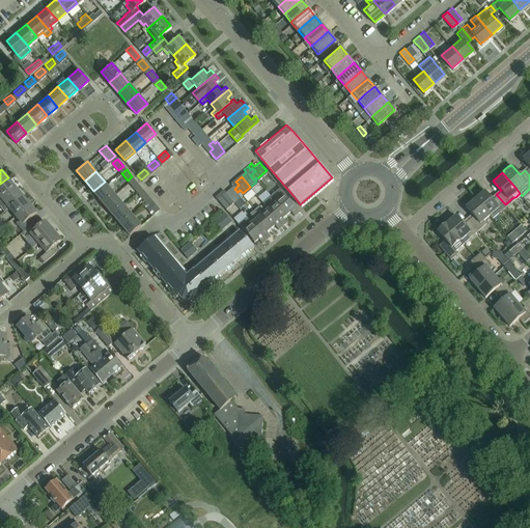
[(1,197),(15,186),(12,184),(14,184),(8,177),(0,184),(0,197),(1,197)]
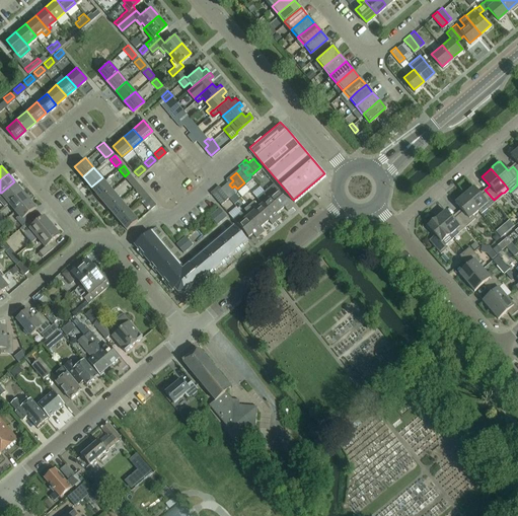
[(138,182),(132,175),(127,179),(133,187),(138,182)]
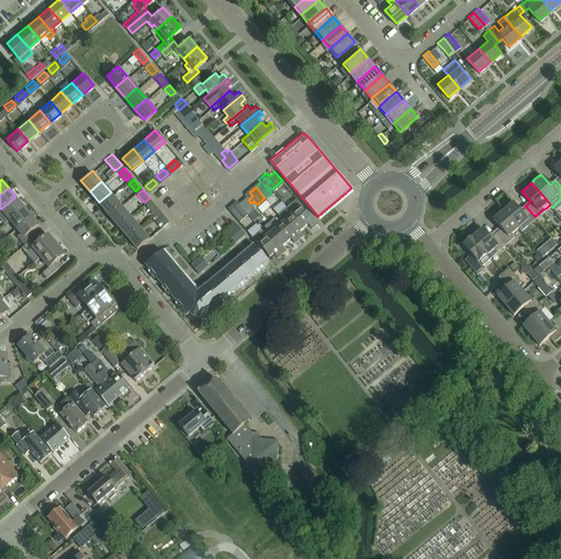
[(108,213),(120,203),(111,192),(99,202),(108,213)]
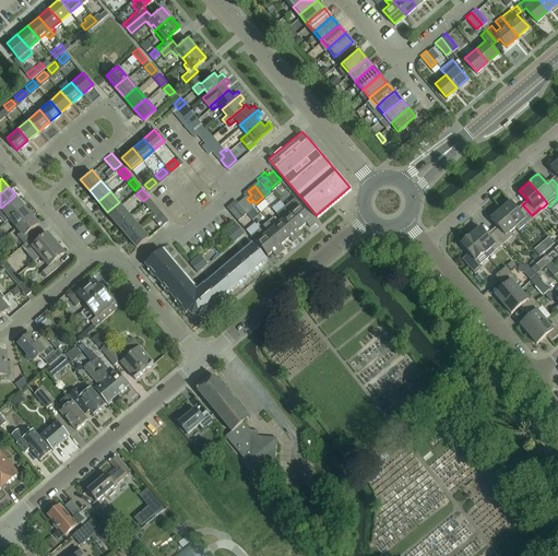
[(250,202),(247,199),(251,194),(248,191),(237,200),(246,210),(252,204),(253,205),(256,203),(252,200),(250,202)]
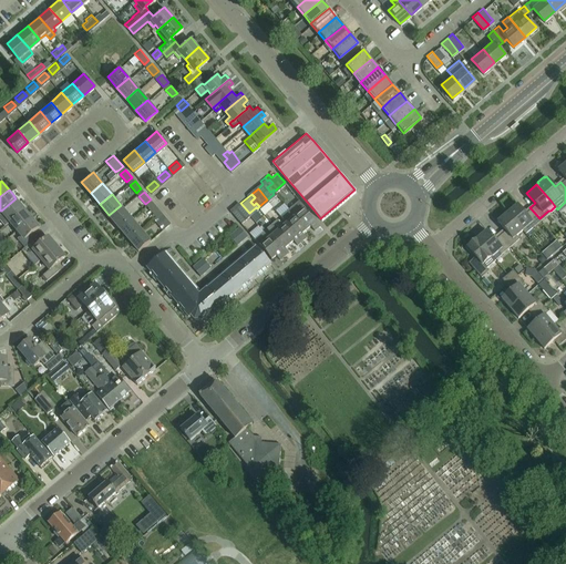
[(17,201),(16,198),(1,211),(0,211),(0,218),(3,223),(9,218),(23,206),(18,200),(17,201)]
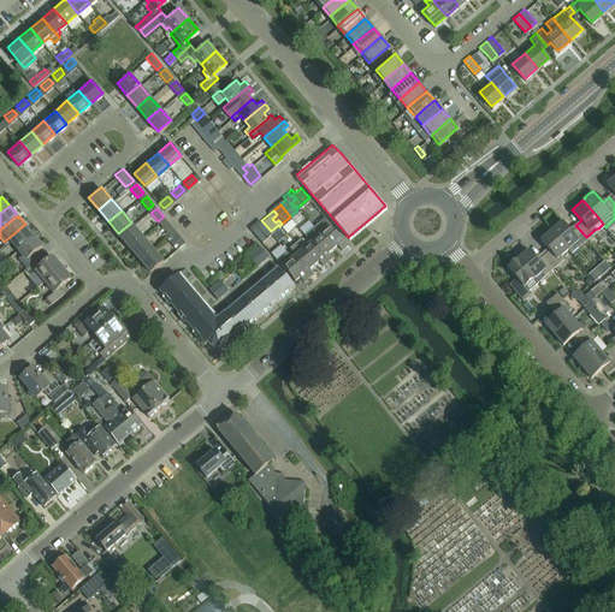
[(341,248),(346,243),(329,224),(330,223),(324,215),(313,224),(318,229),(332,245),(336,243),(341,248)]
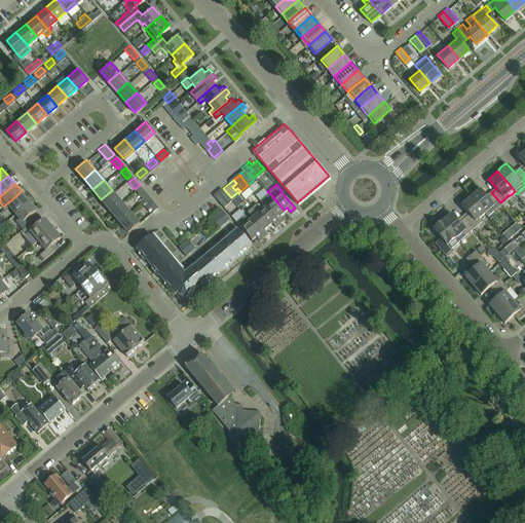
[(472,193),(470,195),(484,212),(486,215),(492,210),(500,202),(491,192),(487,196),(479,187),(477,189),(476,188),(471,192),(472,193)]
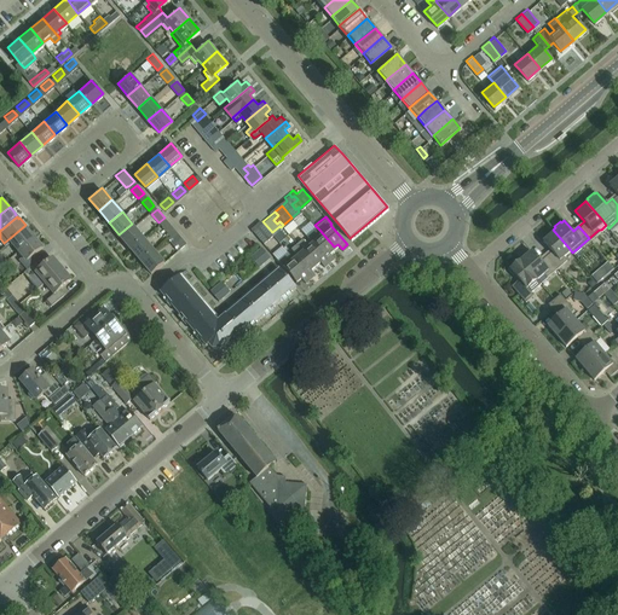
[(166,236),(167,237),(174,230),(167,221),(162,226),(168,233),(166,236)]
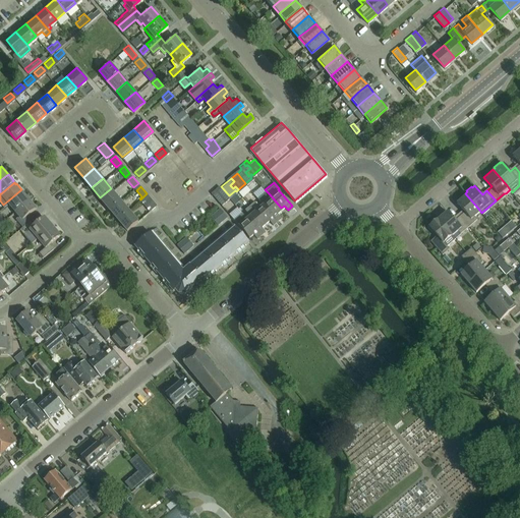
[(221,204),(229,195),(221,186),(213,193),(221,204)]
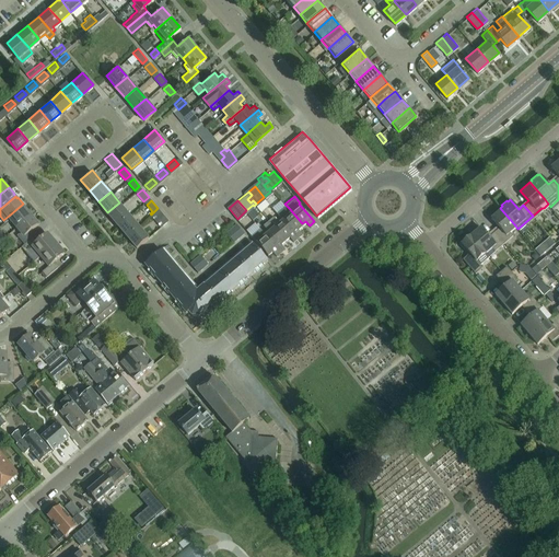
[(117,223),(129,213),(119,202),(107,212),(117,223)]
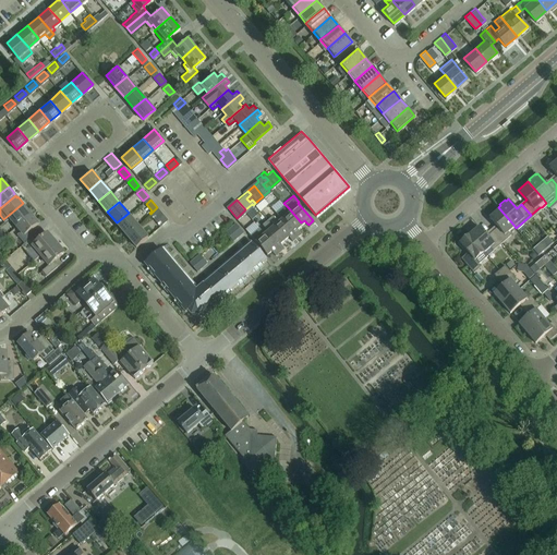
[(15,224),(29,213),(27,210),(28,209),(23,203),(9,215),(15,224)]
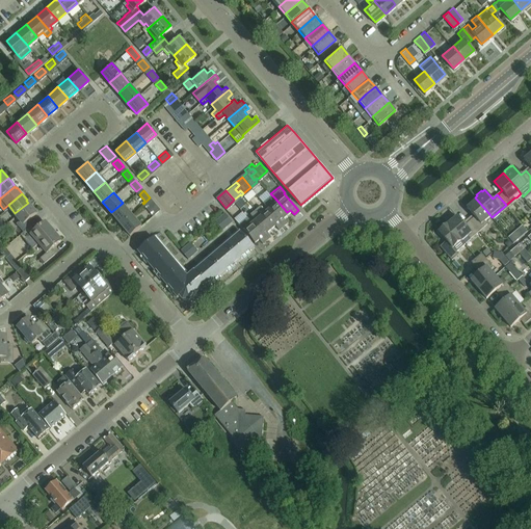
[(282,216),(287,212),(274,197),(270,193),(262,201),(268,207),(282,223),(286,220),(282,216)]
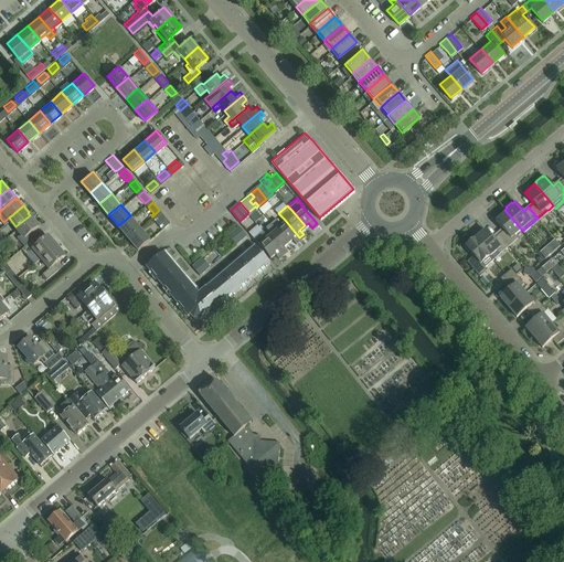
[(152,216),(161,226),(169,221),(159,210),(152,216)]
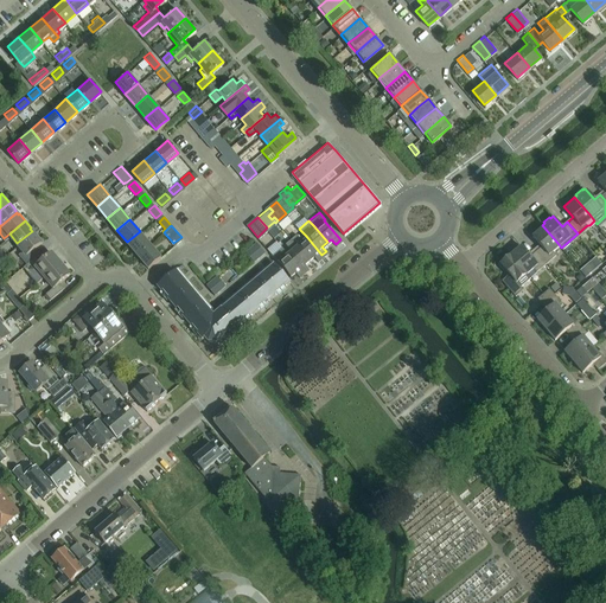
[(546,261),(555,252),(552,249),(559,244),(542,225),(531,233),(541,244),(535,249),(546,261)]
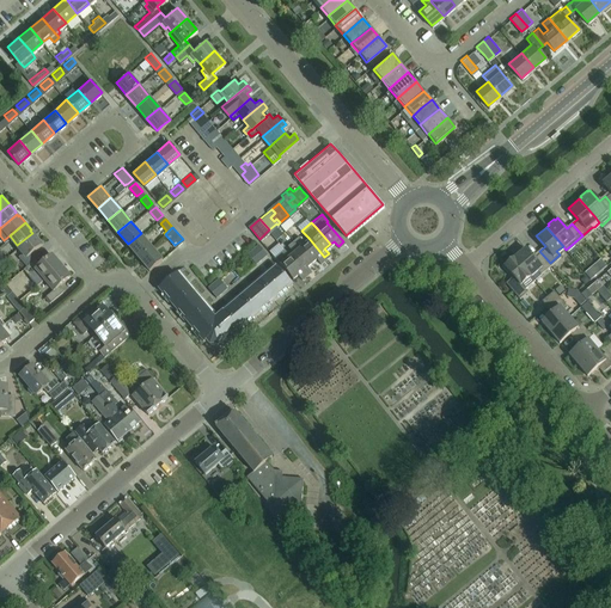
[(34,235),(32,233),(17,245),(22,251),(18,255),(25,264),(34,257),(36,255),(32,250),(41,241),(35,234),(34,235)]
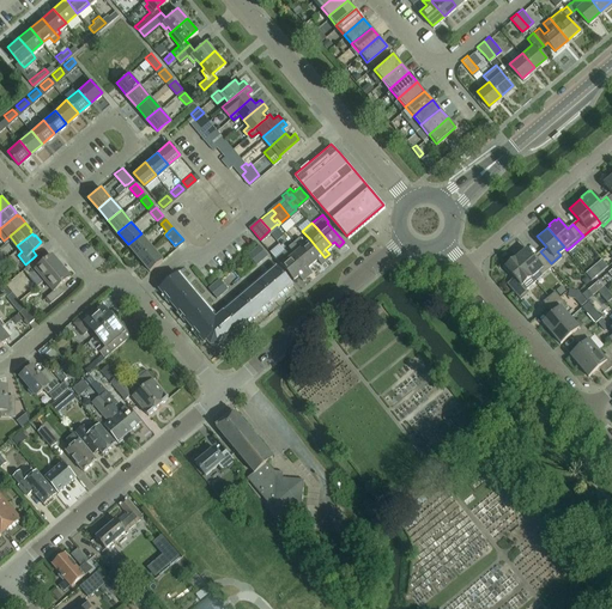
[(138,256),(151,245),(141,233),(128,244),(138,256)]
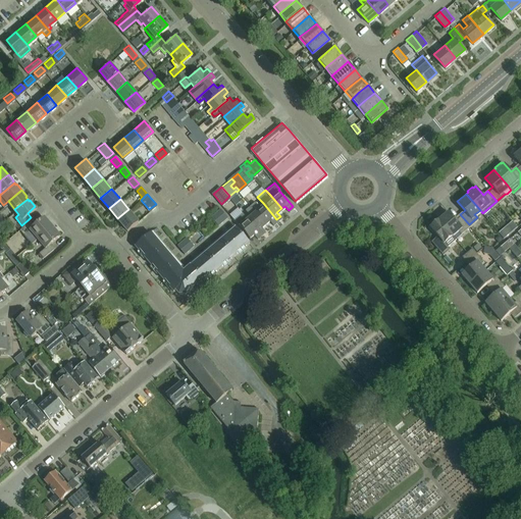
[(259,206),(255,200),(250,204),(262,218),(265,222),(269,219),(272,223),(276,219),(263,203),(259,206)]
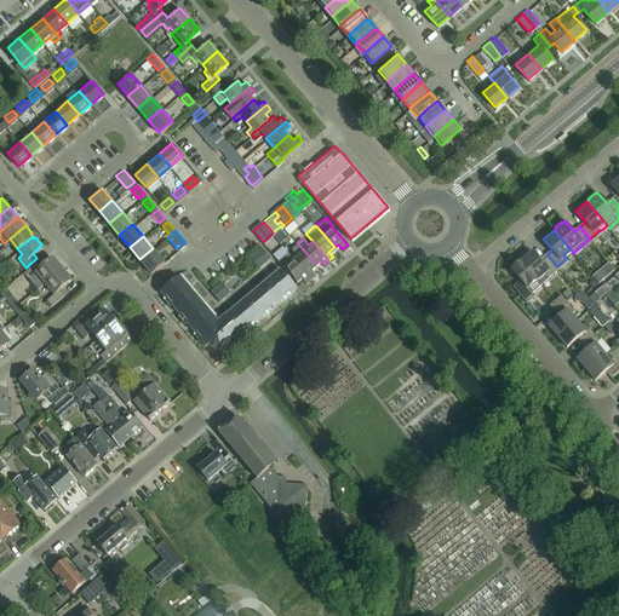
[(310,276),(314,272),(310,268),(315,264),(311,259),(297,242),(291,247),(297,254),(293,257),(304,269),(310,276)]
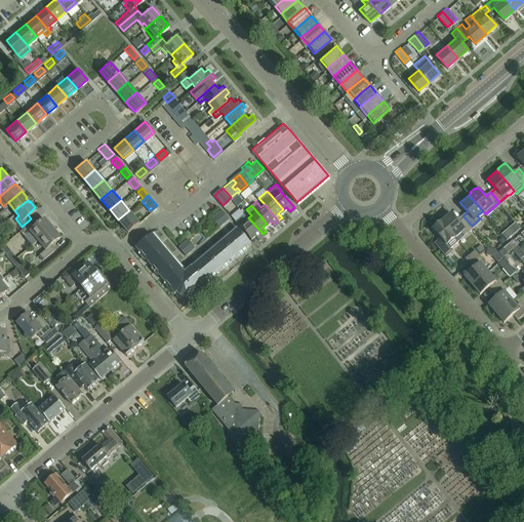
[(224,221),(228,216),(220,208),(219,209),(216,212),(211,216),(218,225),(224,221)]
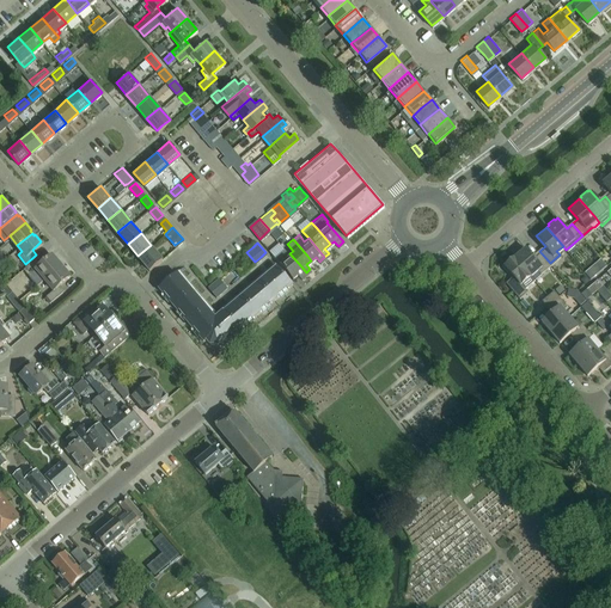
[(148,268),(162,257),(151,245),(138,256),(148,268)]
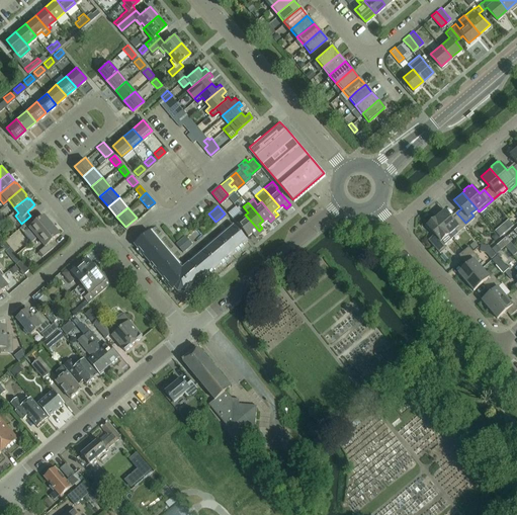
[(451,217),(444,207),(442,209),(441,208),(435,213),(436,215),(434,216),(448,232),(453,227),(456,231),(465,223),(456,212),(451,217)]
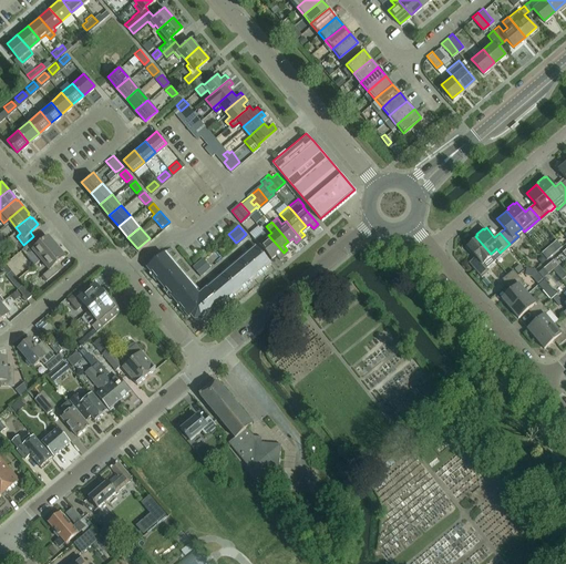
[(265,238),(259,232),(254,237),(270,257),(275,253),(279,257),(284,253),(278,246),(268,235),(265,238)]
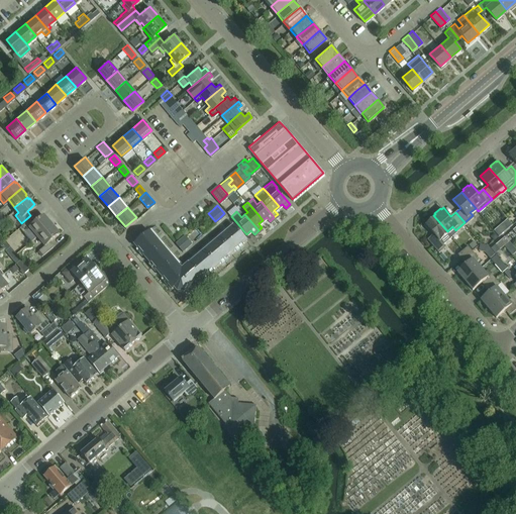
[(44,215),(42,213),(32,222),(28,217),(21,223),(18,226),(23,230),(29,225),(36,234),(50,222),(49,221),(50,220),(45,214),(44,215)]
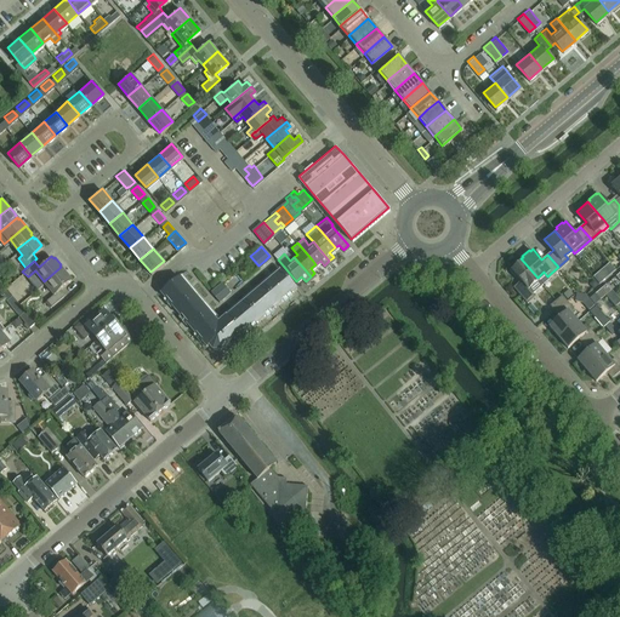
[(521,258),(516,263),(515,262),(508,267),(515,274),(515,273),(519,278),(512,285),(527,301),(534,293),(532,291),(541,283),(538,278),(521,258)]
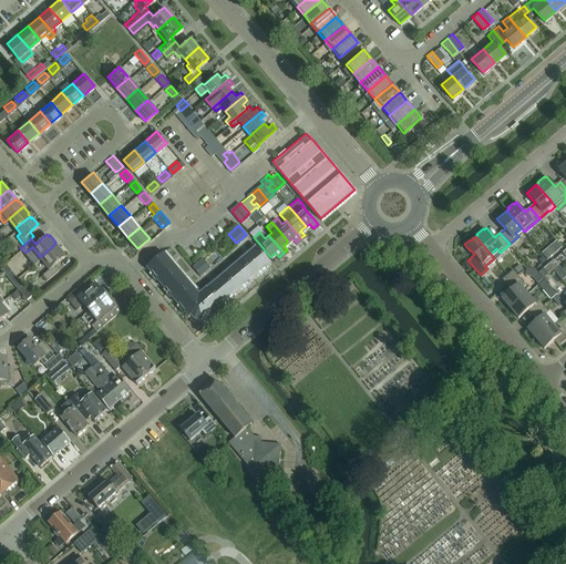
[(47,278),(57,269),(52,264),(63,254),(55,244),(40,257),(49,267),(41,273),(47,278)]
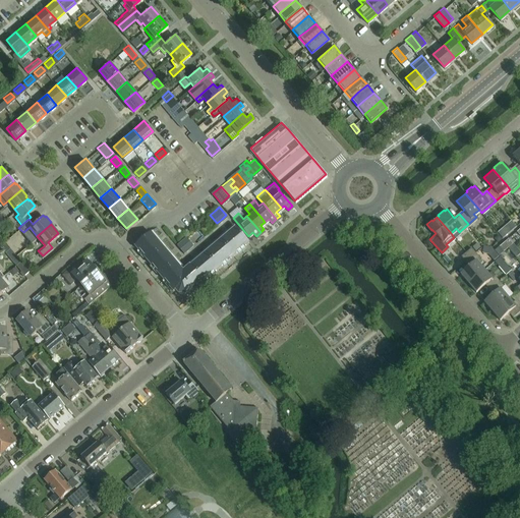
[(189,263),(201,277),(203,279),(207,275),(207,274),(208,273),(210,272),(213,269),(214,270),(216,268),(218,266),(222,263),(221,262),(224,259),(228,255),(228,256),(233,253),(235,251),(237,249),(236,248),(239,246),(240,245),(242,243),(243,244),(248,240),(234,225),(228,230),(227,231),(222,235),(219,237),(215,241),(212,243),(209,246),(205,250),(201,252),(196,256),(195,257),(189,263)]
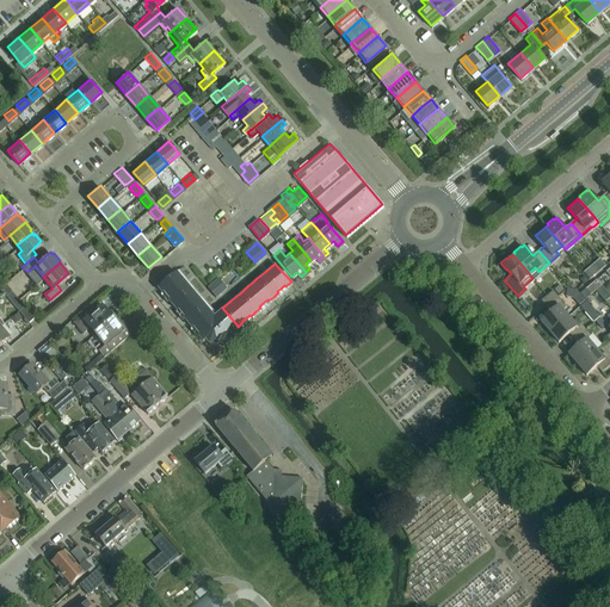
[(589,264),(583,268),(589,276),(595,271),(589,264)]
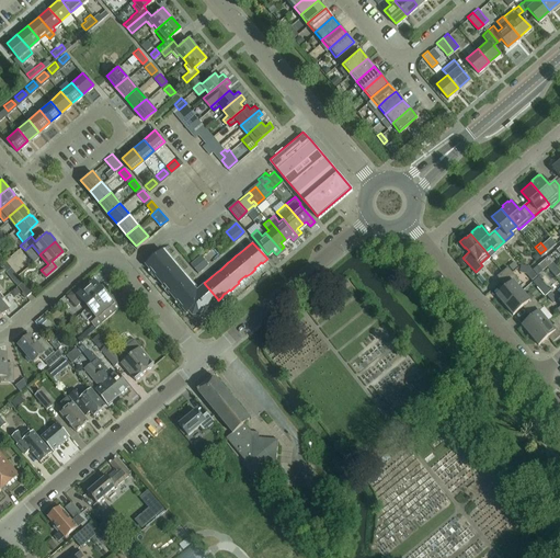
[(161,248),(144,262),(148,268),(149,266),(152,270),(156,273),(155,274),(158,279),(162,283),(163,282),(166,286),(169,289),(168,291),(172,295),(175,299),(176,298),(180,303),(182,305),(181,306),(185,311),(187,309),(191,314),(198,315),(203,310),(206,307),(205,307),(208,304),(209,305),(212,303),(204,294),(202,296),(196,289),(196,288),(189,281),(182,272),(175,264),(168,255),(161,248)]
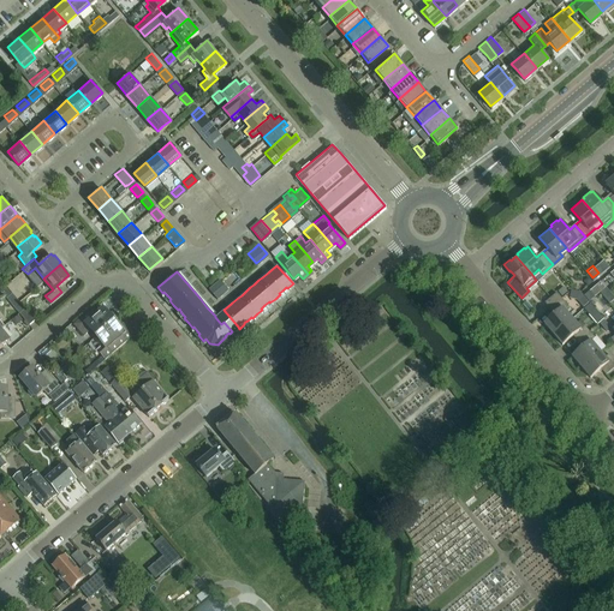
[(227,287),(225,285),(219,277),(213,282),(212,283),(208,287),(216,297),(221,292),(227,287)]
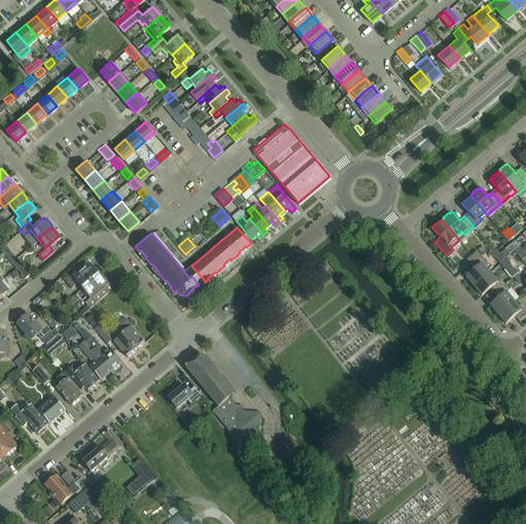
[(513,248),(518,244),(513,239),(509,243),(513,248)]
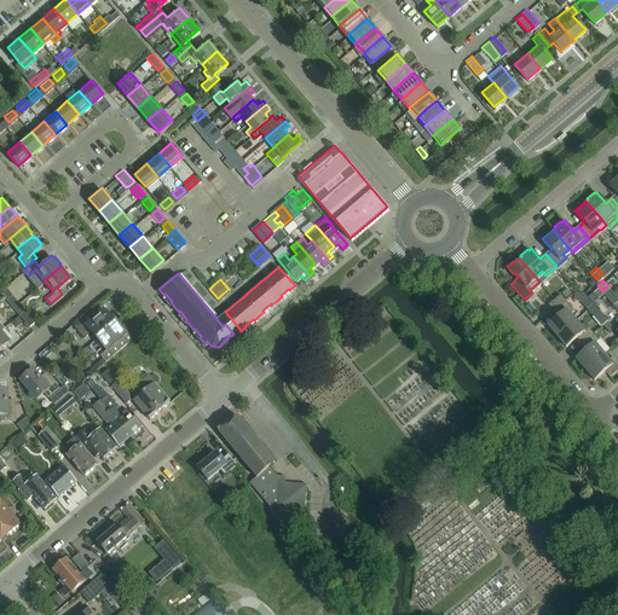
[(596,296),(602,291),(598,285),(591,290),(596,296)]
